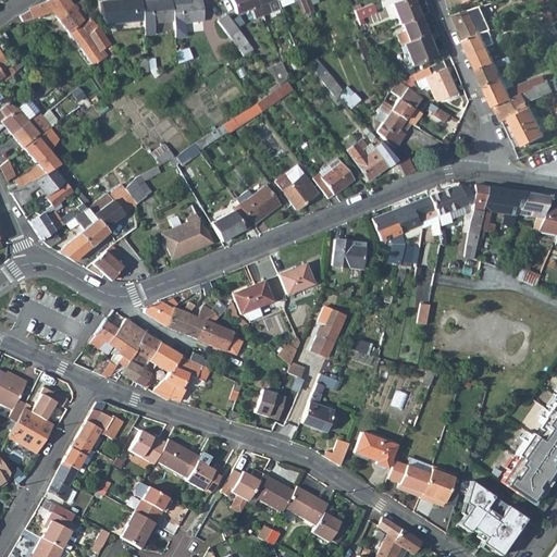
[(47,0),(45,2),(44,2),(38,4),(37,4),(28,8),(29,9),(29,10),(21,14),(20,15),(19,16),(22,22),(31,20),(34,19),(40,16),(45,15),(48,14),(52,12),(57,19),(72,5),(66,0),(47,0)]
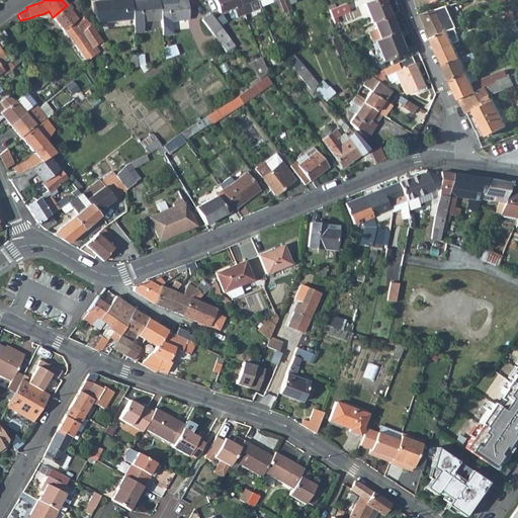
[(67,5),(53,17),(64,31),(73,24),(91,47),(100,38),(95,30),(93,27),(91,25),(80,14),(76,0),(70,2),(67,5)]
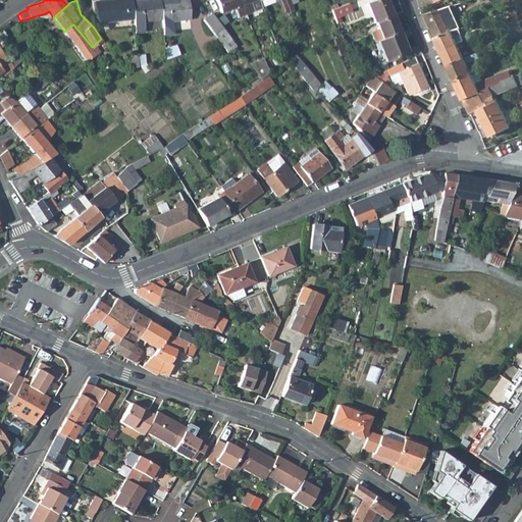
[(100,22),(134,19),(133,1),(132,0),(103,0),(95,1),(96,16),(100,22)]
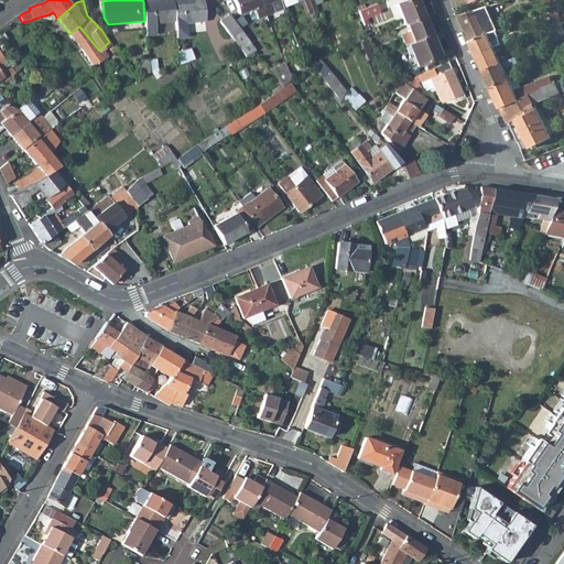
[(172,0),(161,0),(143,1),(144,21),(144,25),(145,36),(155,35),(155,24),(174,22),(172,0)]
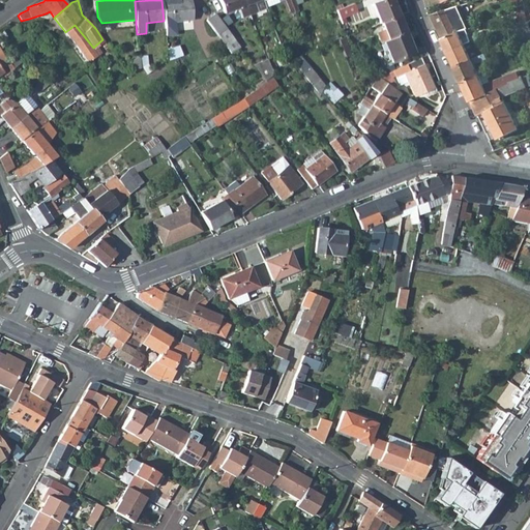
[(162,0),(164,21),(166,36),(175,35),(174,23),(192,21),(189,0),(162,0)]
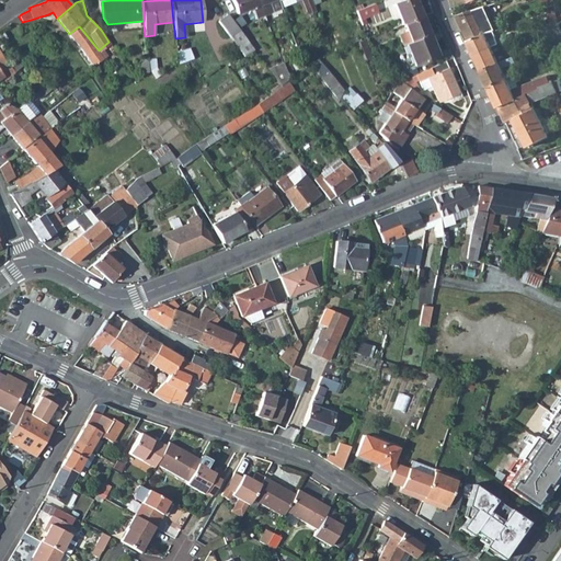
[(264,18),(256,0),(231,0),(238,15),(252,9),(256,21),(264,18)]
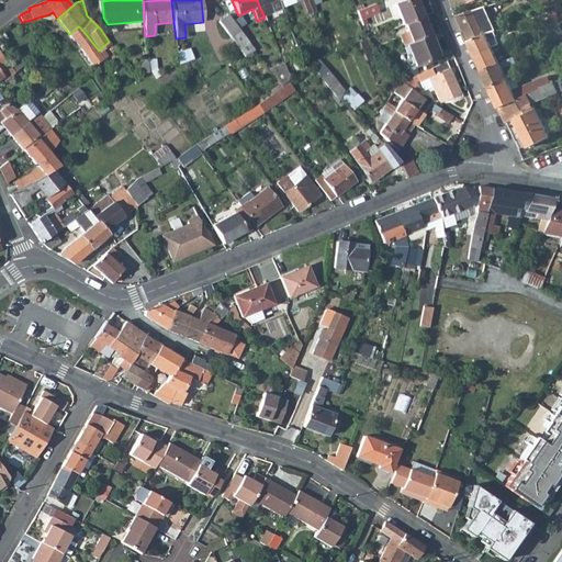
[(257,0),(265,18),(273,13),(282,10),(282,9),(278,0),(257,0)]
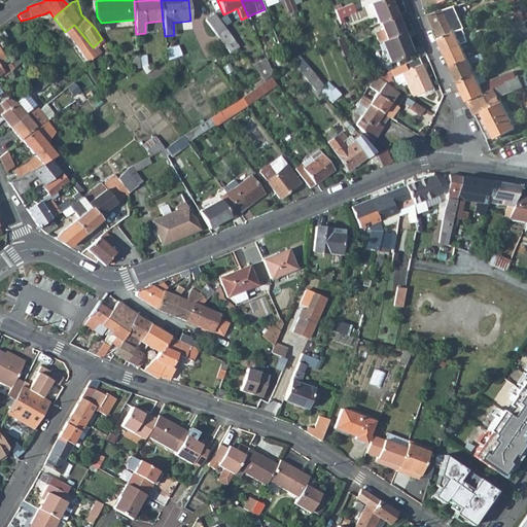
[(260,0),(265,8),(283,0),(282,0),(260,0)]
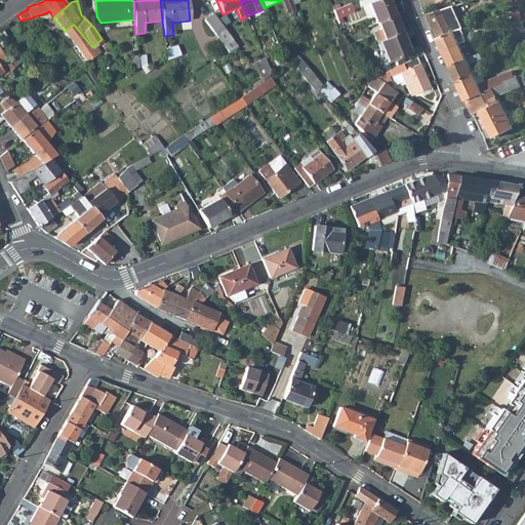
[(281,0),(282,0),(287,14),(294,11),(293,6),(290,0),(281,0)]
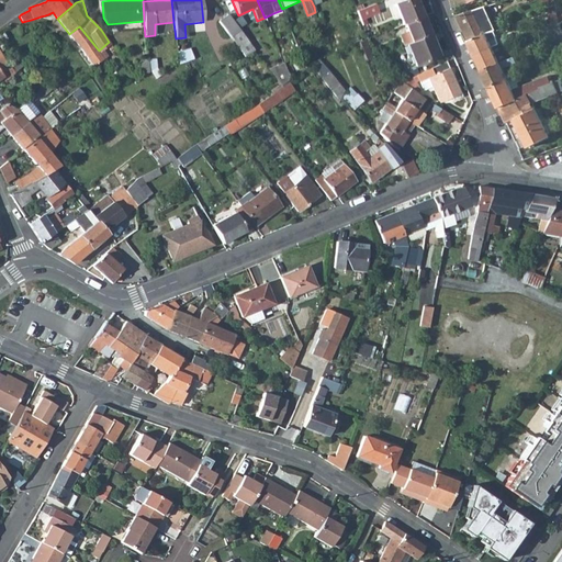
[(415,0),(406,0),(394,6),(402,25),(404,24),(423,17),(415,0)]
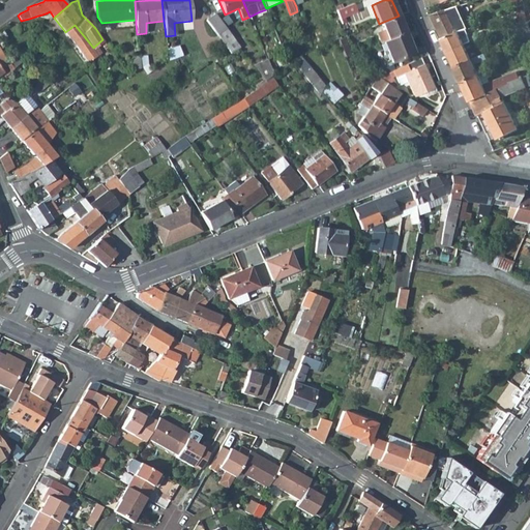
[(460,0),(454,0),(448,2),(450,8),(458,6),(462,5),(460,0)]
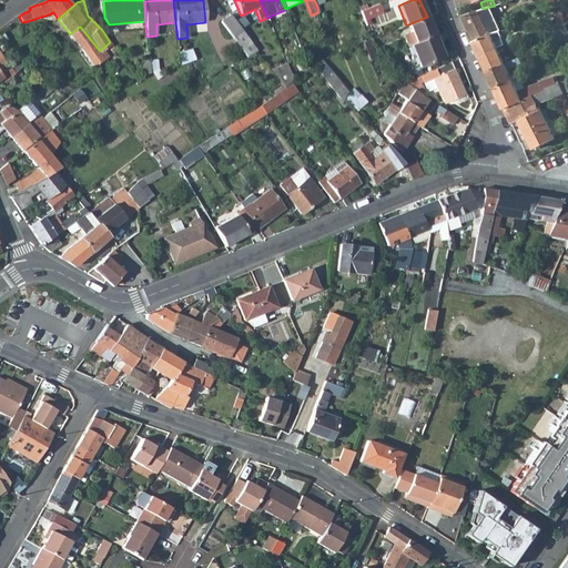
[(558,22),(565,20),(557,0),(550,0),(554,10),(558,22)]
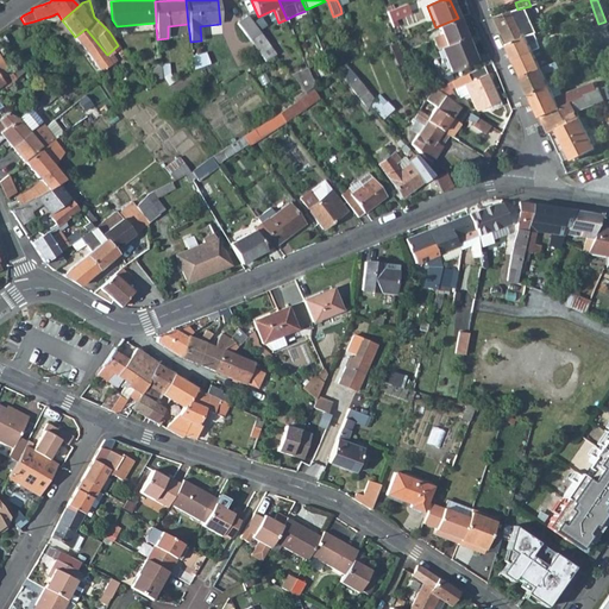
[(387,12),(390,22),(412,13),(408,5),(387,12)]
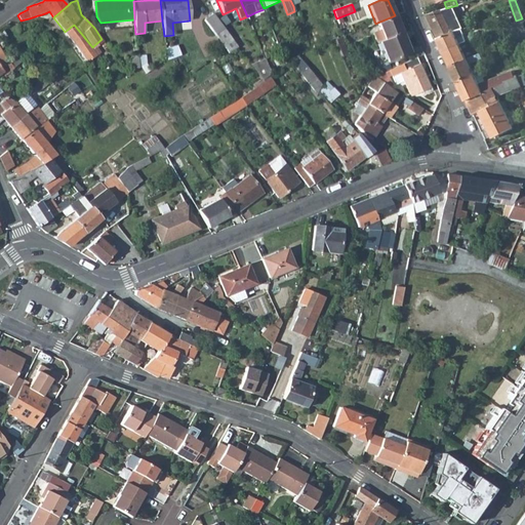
[(446,8),(427,14),(439,38),(454,31),(462,28),(453,6),(446,8)]
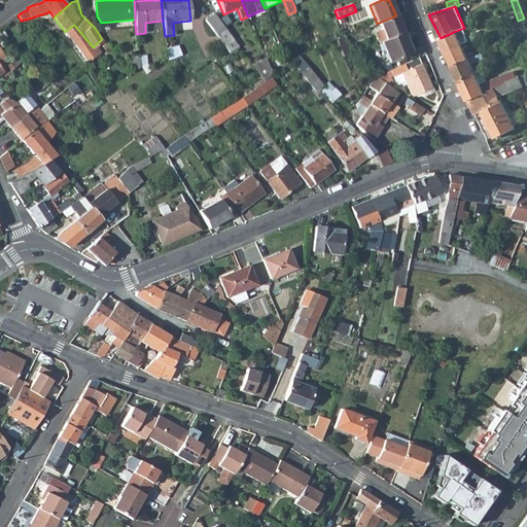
[(514,9),(502,13),(507,27),(516,24),(519,23),(518,21),(514,9)]
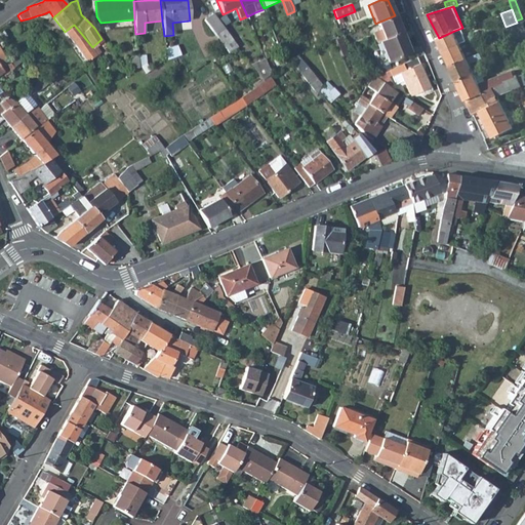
[(207,26),(214,35),(224,30),(213,14),(204,22),(207,26)]
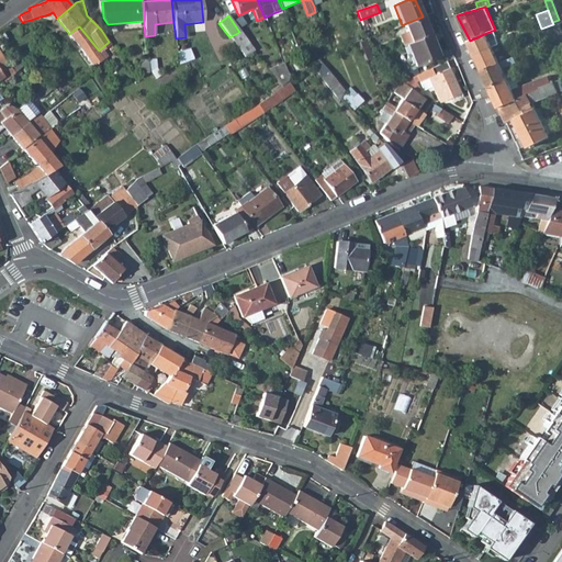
[(423,17),(404,24),(412,43),(430,35),(423,17)]
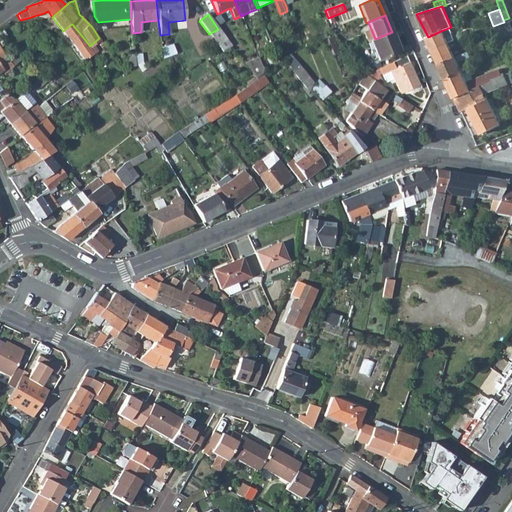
[(497,38),(505,34),(501,23),(493,26),(497,38)]
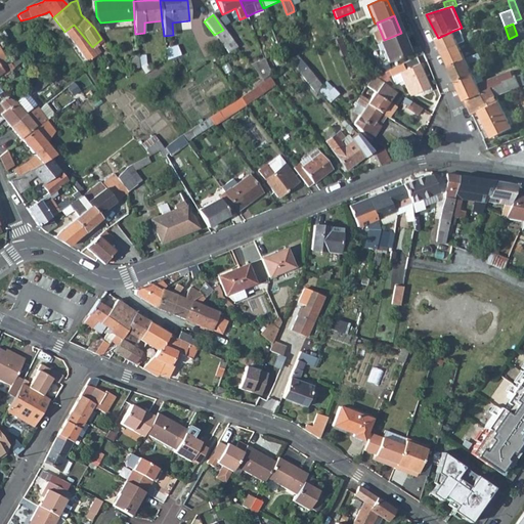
[(92,47),(74,25),(64,32),(88,62),(97,54),(92,47)]
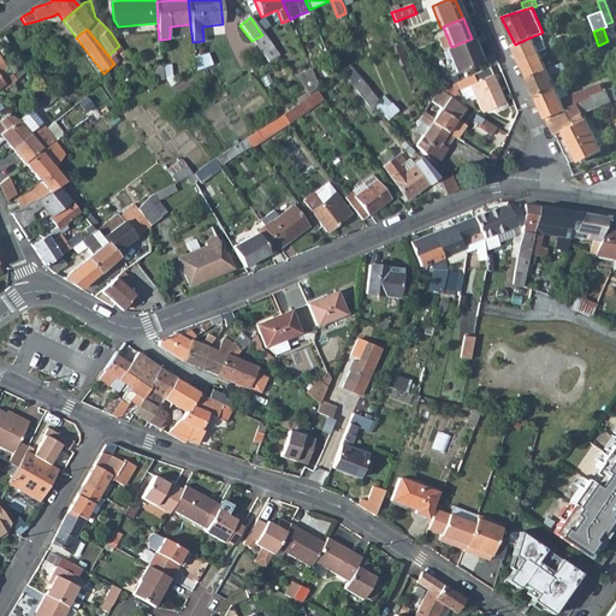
[(515,45),(522,60),(542,51),(537,39),(544,35),(543,33),(533,36),(515,45)]
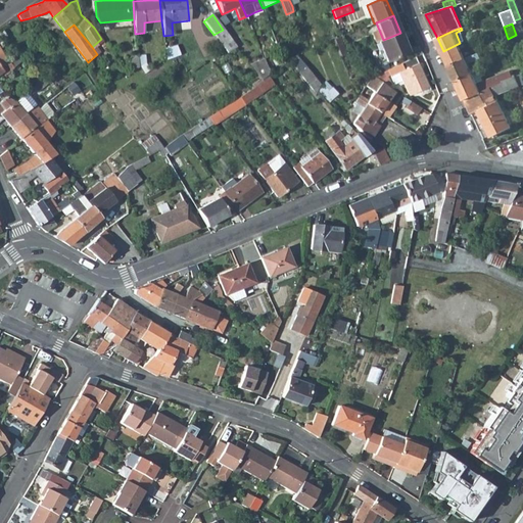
[(223,30),(214,35),(228,54),(237,48),(223,30)]
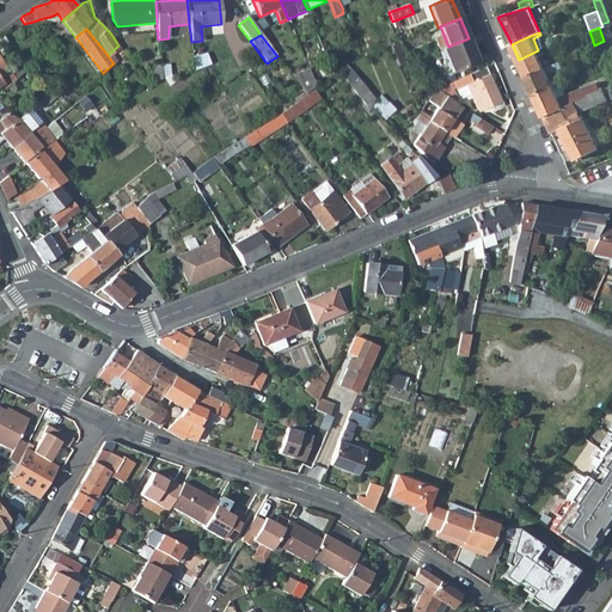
[(469,38),(448,47),(442,49),(451,73),(478,62),(469,38)]
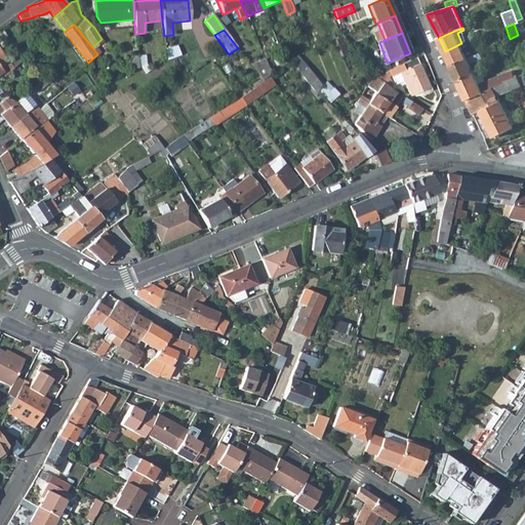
[(342,57),(349,54),(341,38),(335,40),(342,57)]
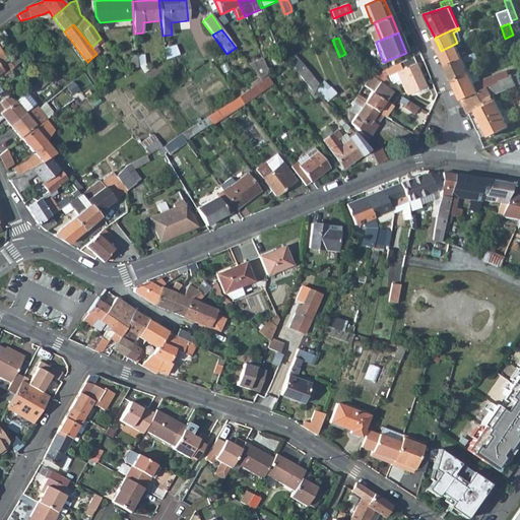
[(457,43),(464,58),(469,55),(462,40),(457,43)]
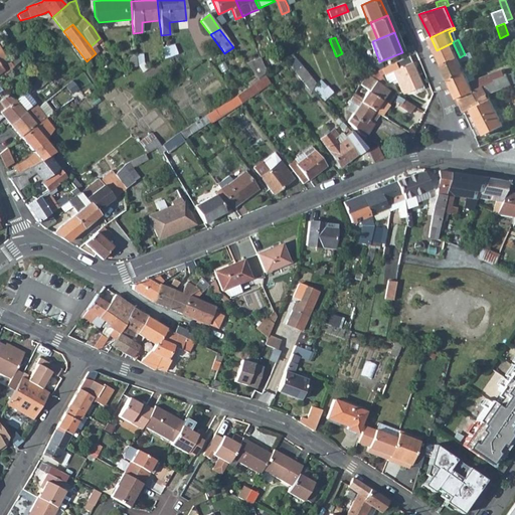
[(472,51),(468,41),(463,43),(467,53),(472,51)]
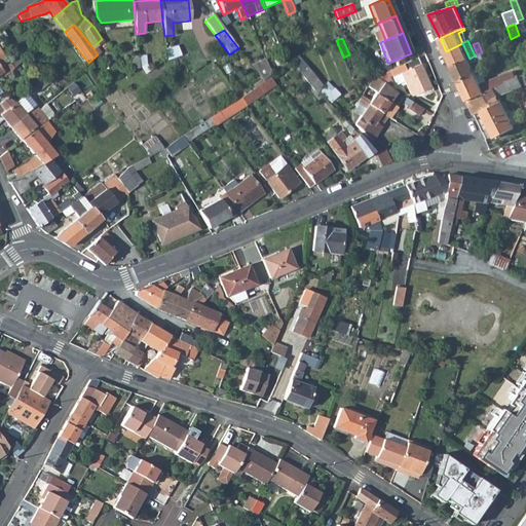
[(462,43),(446,51),(453,67),(470,59),(462,43)]
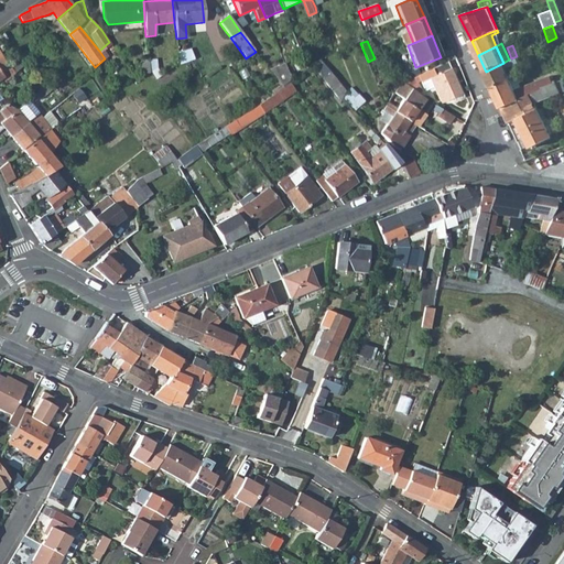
[(176,53),(177,64),(190,61),(188,52),(176,53)]
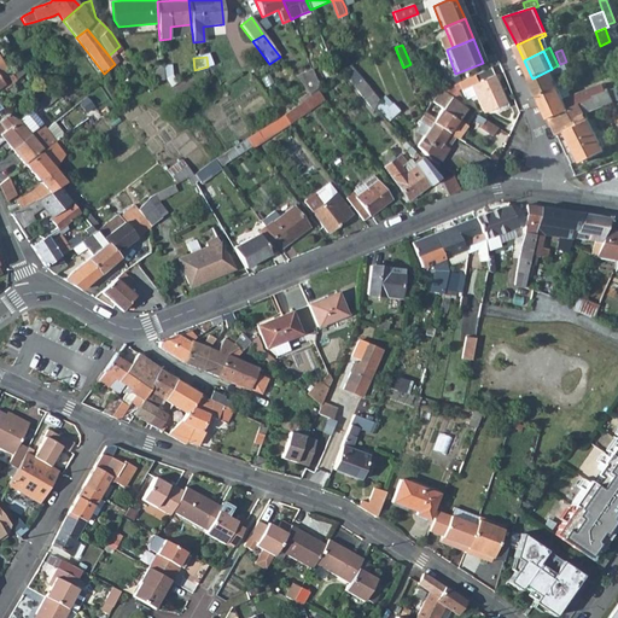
[(153,69),(158,85),(176,77),(170,63),(153,69)]
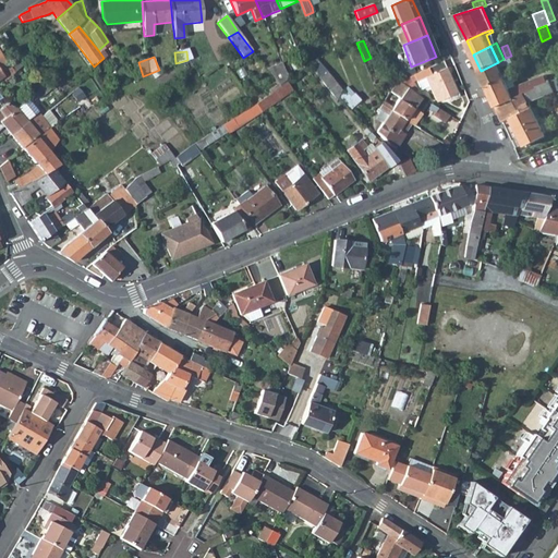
[(310,64),(334,95),(334,94),(339,98),(341,91),(316,60),(314,61),(310,64)]
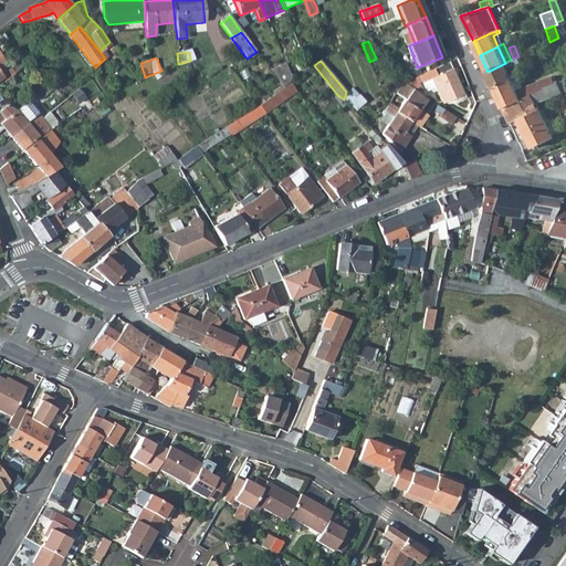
[(428,76),(430,75),(443,103),(454,97),(463,93),(449,62),(404,83),(427,97),(420,83),(429,79),(428,76)]
